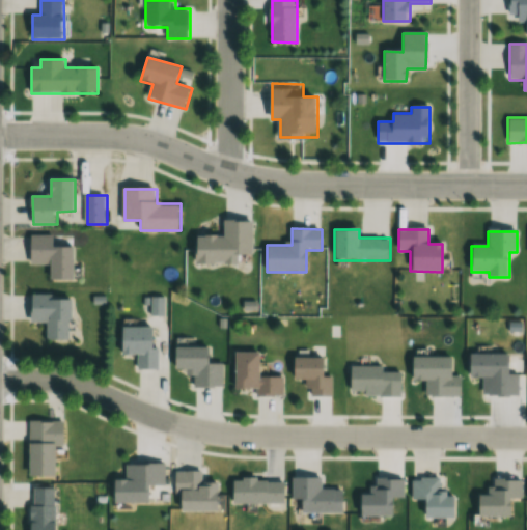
[(74,246),(57,246),(57,235),(32,235),(32,265),(51,265),(51,280),(74,280),(74,246)]
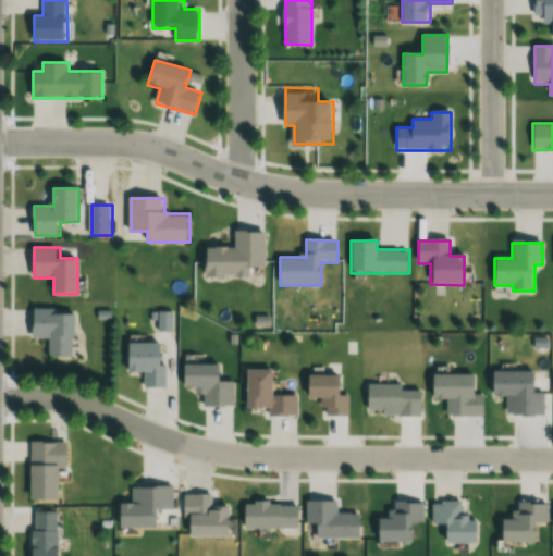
[(34,338),(50,338),(50,356),(75,356),(75,310),(34,309),(34,338)]
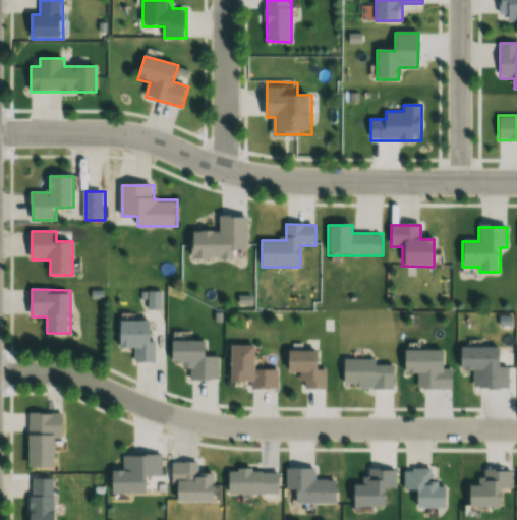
[(158,362),(157,342),(152,342),(151,321),(120,322),(120,348),(137,348),(137,363),(158,362)]
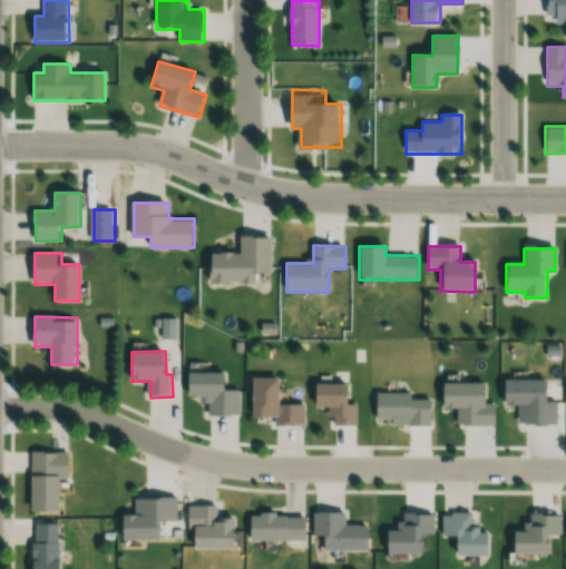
[(242,390),(225,390),(225,373),(188,373),(188,396),(208,396),(208,417),(242,417),(242,390)]
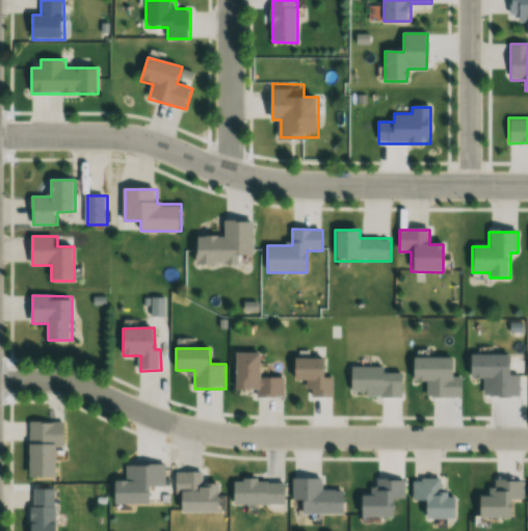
[(258,397),(286,396),(285,376),(261,377),(261,352),(236,353),(237,390),(258,390),(258,397)]
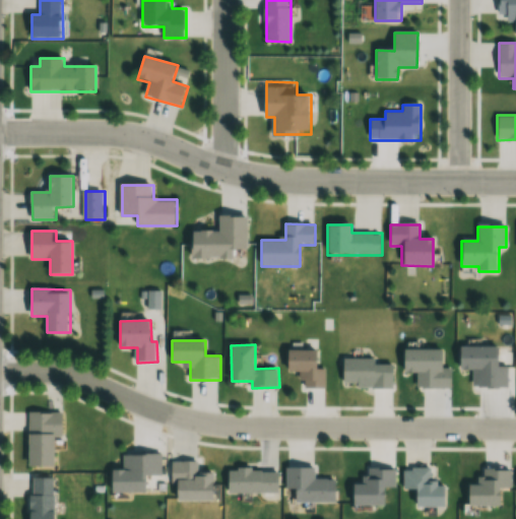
[(511,367),(501,366),(501,347),(460,347),(460,370),(474,370),(474,388),(511,388),(511,367)]
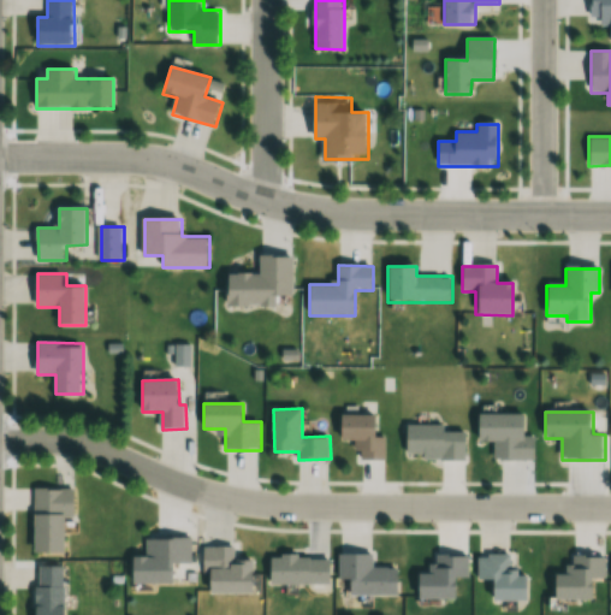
[(340,441),(356,441),(356,451),(361,451),(361,460),(387,460),(387,438),(377,438),(377,415),(340,415),(340,441)]
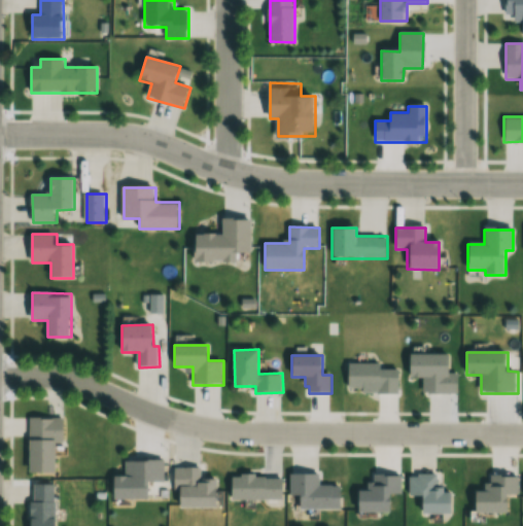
[(449,374),(449,355),(410,355),(410,378),(424,378),(425,393),(459,393),(458,374),(449,374)]
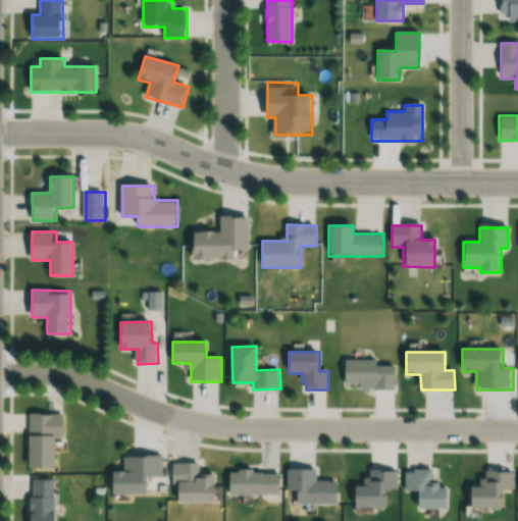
[(378,366),(378,361),(345,361),(345,389),(396,389),(396,366),(378,366)]
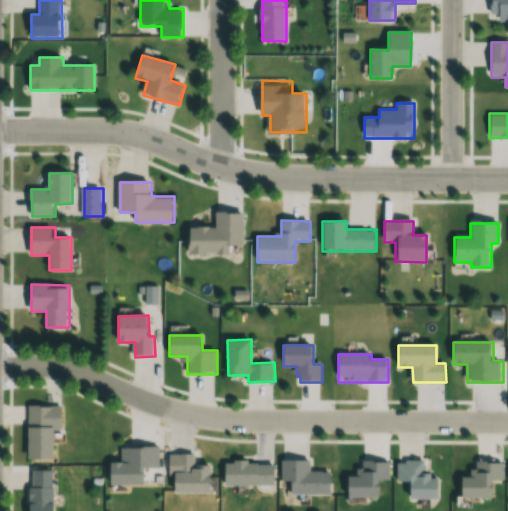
[(63,430),(63,406),(29,406),(29,459),(54,460),(54,430),(63,430)]
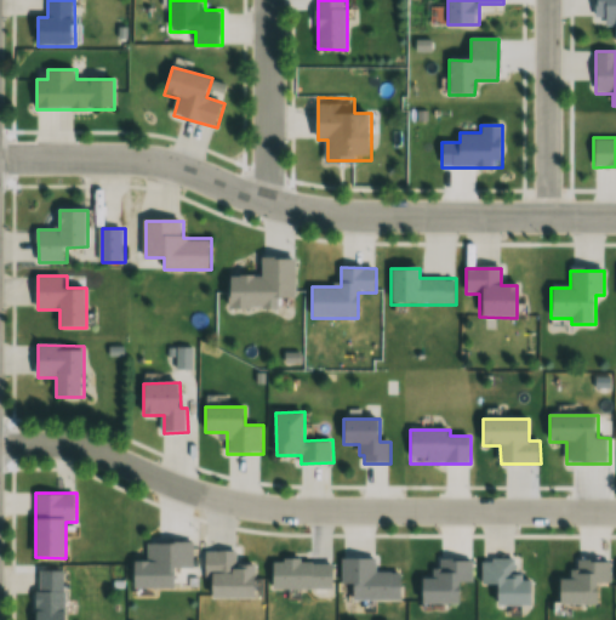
[(133,589),(177,589),(177,568),(195,567),(194,542),(149,544),(149,562),(133,562),(133,589)]
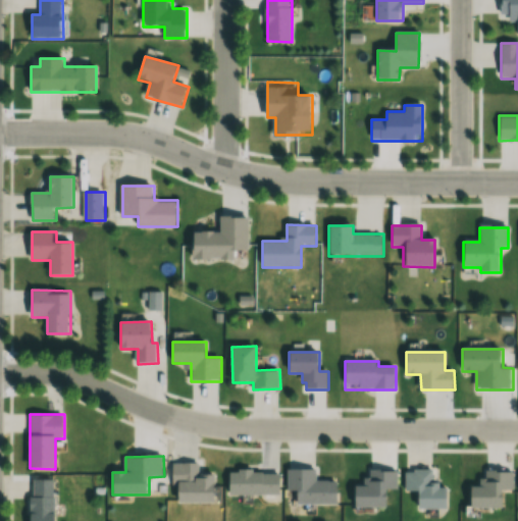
[(215,474),(201,474),(201,464),(174,464),(174,503),(215,503),(215,474)]
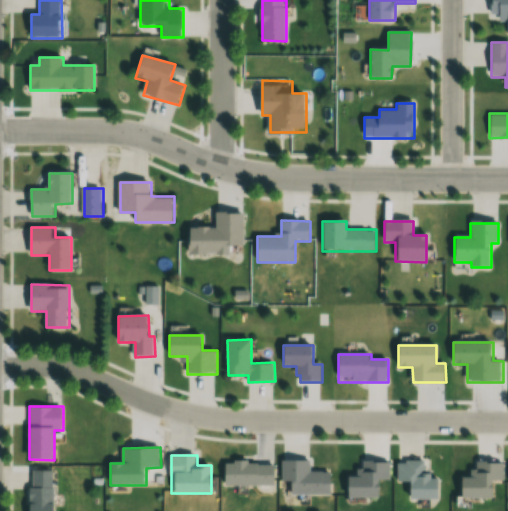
[(311,461),(282,461),(282,482),(291,482),(291,495),(332,495),(332,472),(311,472),(311,461)]
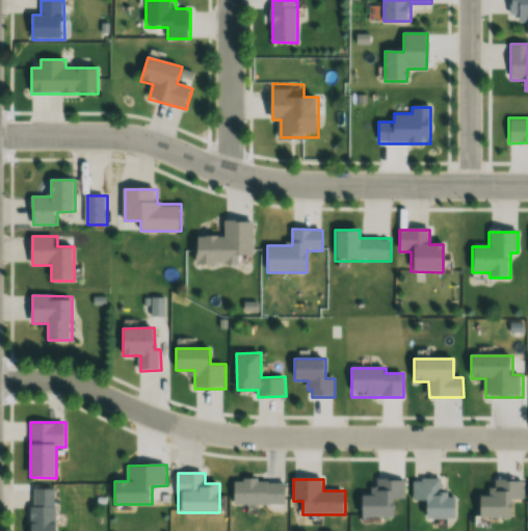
[(361,516),(394,518),(394,499),(406,499),(406,480),(374,479),(374,497),(362,496),(361,516)]
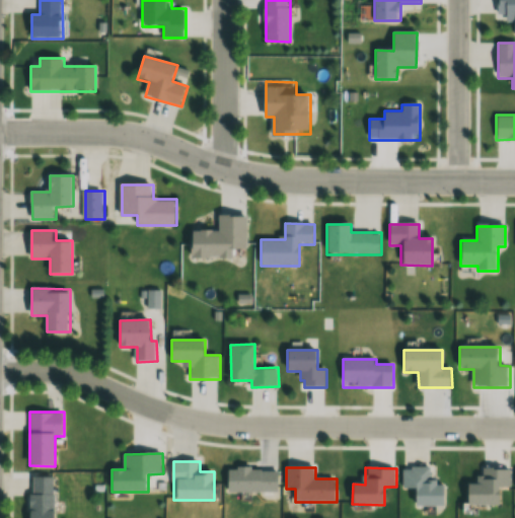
[(415,507),(443,507),(443,485),(433,485),(433,467),(403,467),(403,488),(415,488),(415,507)]
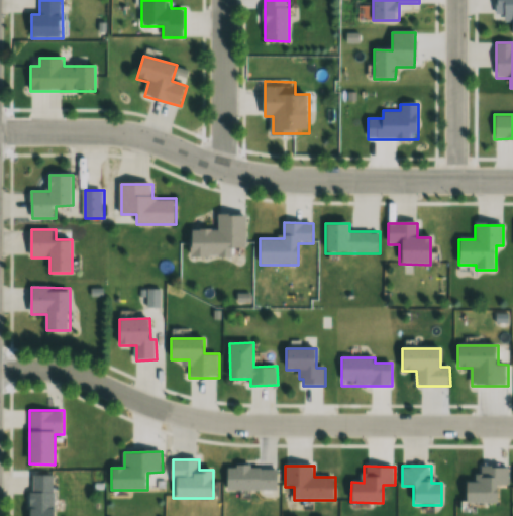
[(466,504),(497,504),(497,486),(510,486),(510,467),(479,467),(479,483),(466,483),(466,504)]
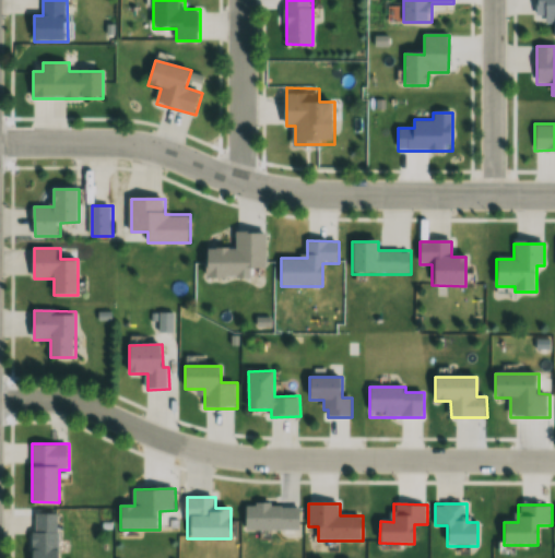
[(246,531),(299,531),(299,506),(246,506),(246,531)]
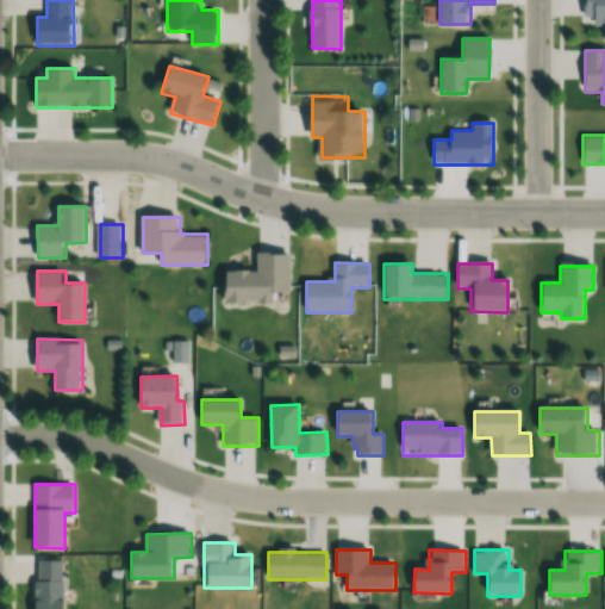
[(67,608),(67,561),(36,561),(36,608),(67,608)]
